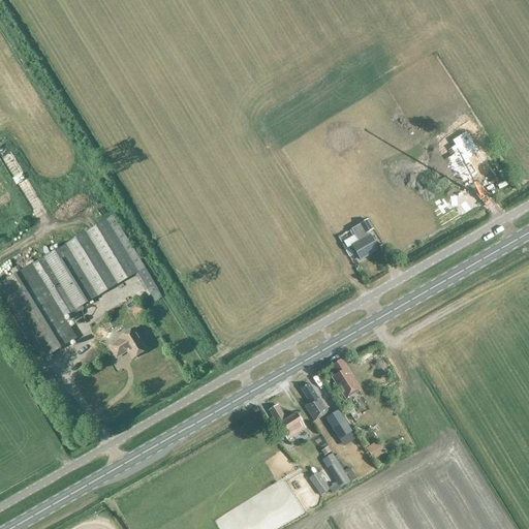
[(472,115),(447,130),(445,127),(434,134),(442,148),(454,141),(471,130),(470,129),(477,124),(472,115)]
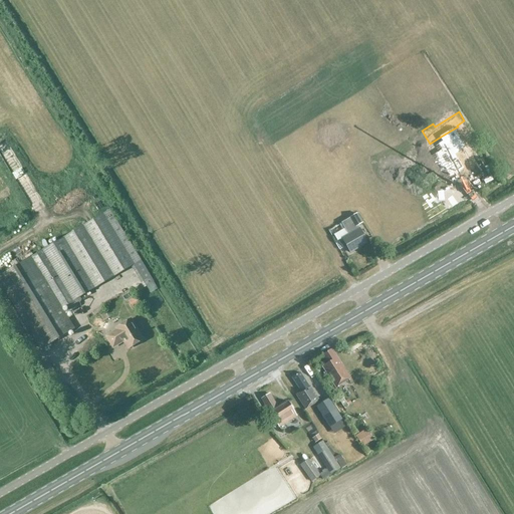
[(449,157),(453,162),(450,164),(455,172),(457,170),(462,179),(477,170),(469,158),(473,155),(468,146),(474,143),(467,132),(453,141),(459,151),(449,157)]
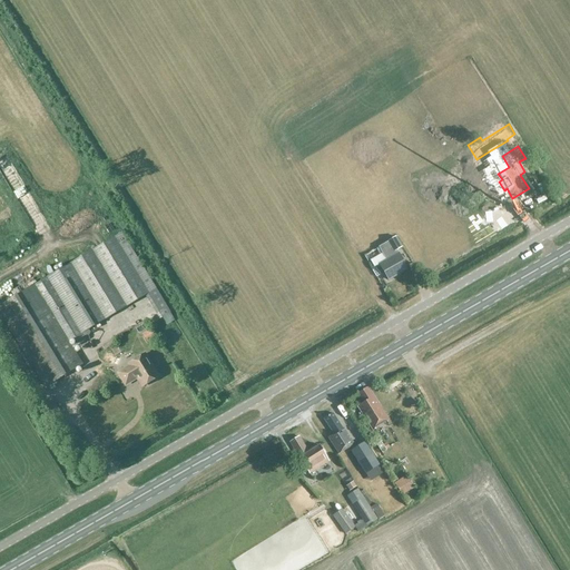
[(35,286),(74,350),(86,342),(81,334),(148,294),(167,325),(175,321),(121,233),(35,286)]
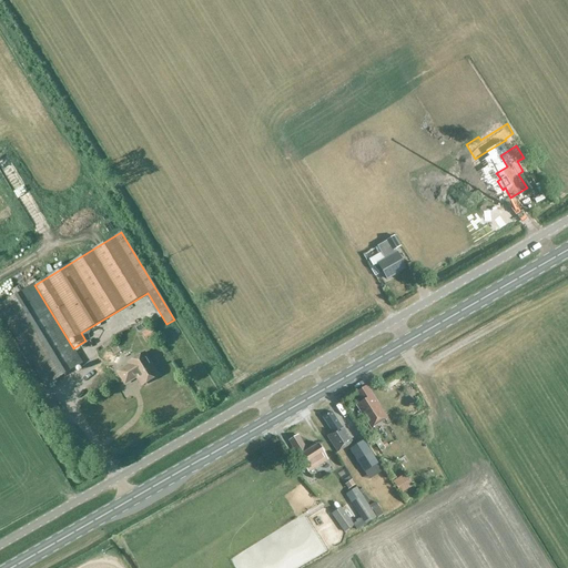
[(394,236),(386,242),(377,246),(384,260),(377,264),(386,280),(406,269),(397,253),(395,250),(401,246),(394,236)]
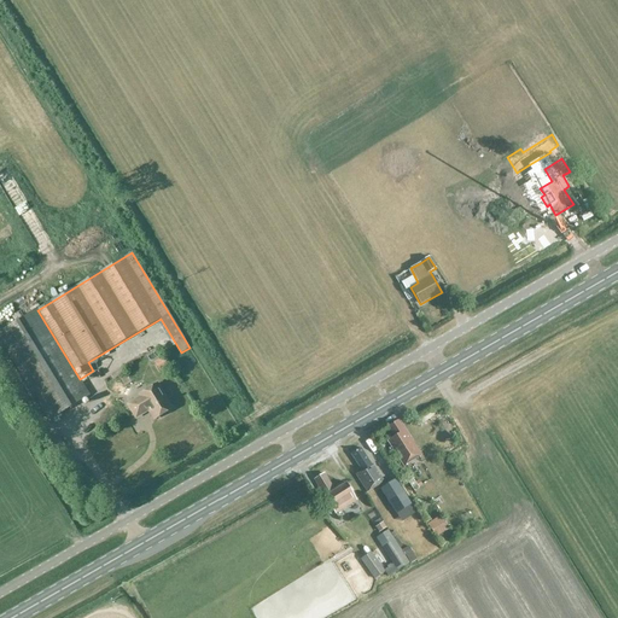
[(80,379),(38,310),(0,332),(0,338),(50,420),(89,396),(80,379)]
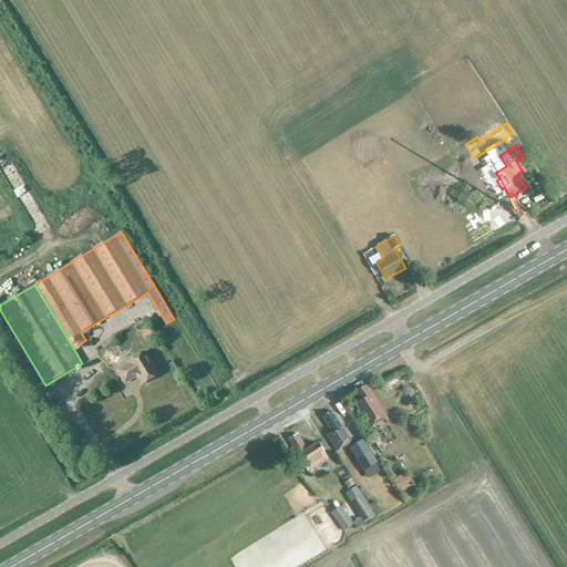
[(155,338),(148,328),(141,332),(147,343),(155,338)]
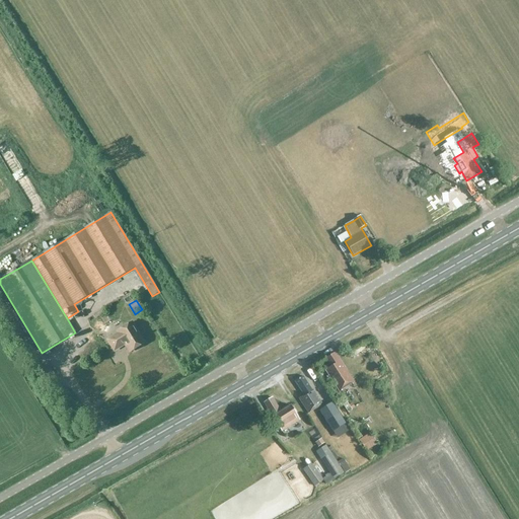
[(116,332),(118,335),(107,341),(115,352),(125,346),(129,353),(145,344),(132,322),(116,332)]
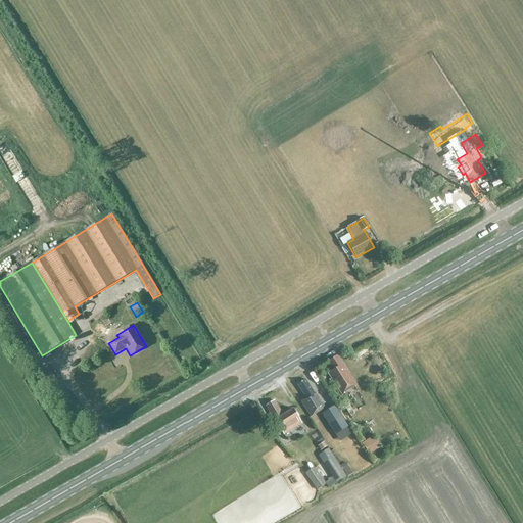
[(329,373),(343,394),(355,386),(336,357),(329,362),(334,370),(329,373)]
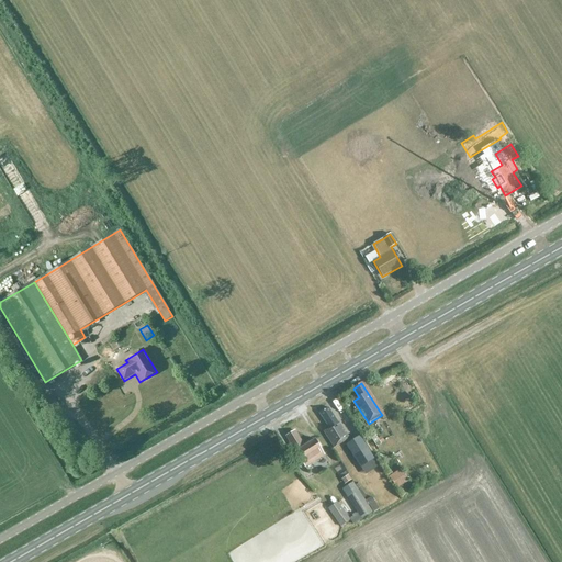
[(337,423),(327,408),(319,413),(330,428),(324,431),(335,448),(349,438),(338,423),(337,423)]
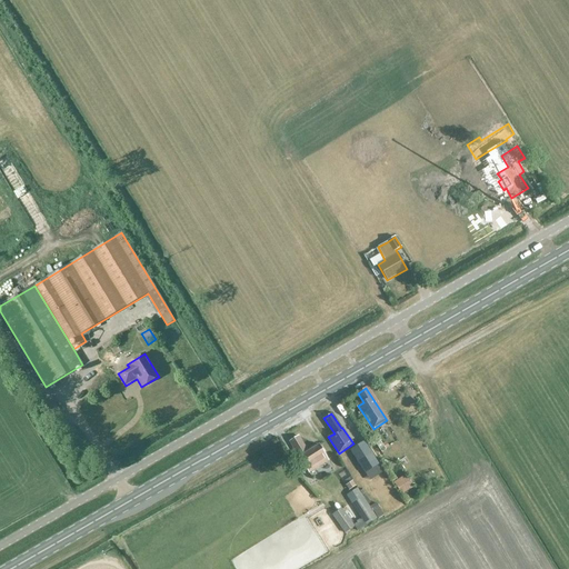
[(309,472),(327,461),(317,446),(308,451),(298,437),(290,441),(309,472)]
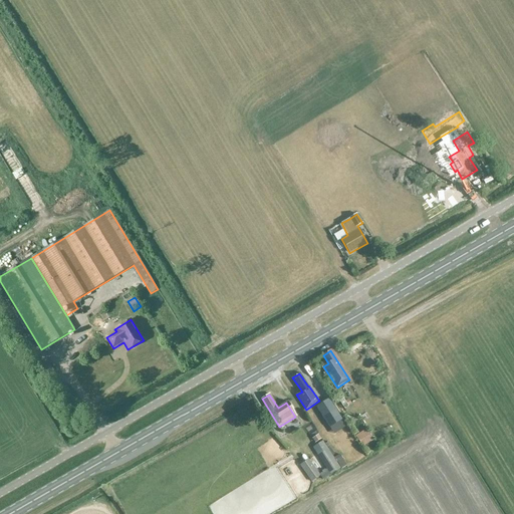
[(338,405),(344,400),(339,395),(333,400),(338,405)]
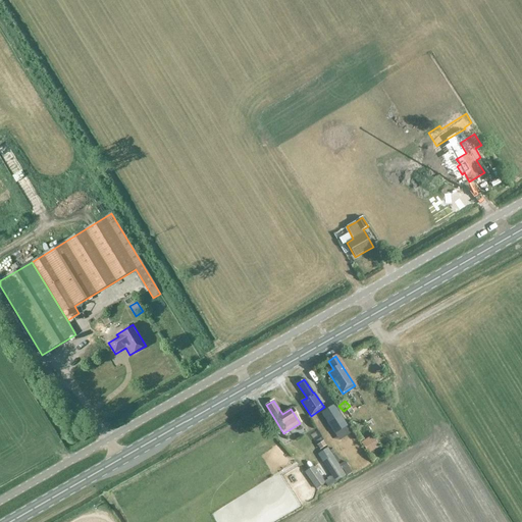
[(347,426),(333,406),(321,414),(334,434),(347,426)]
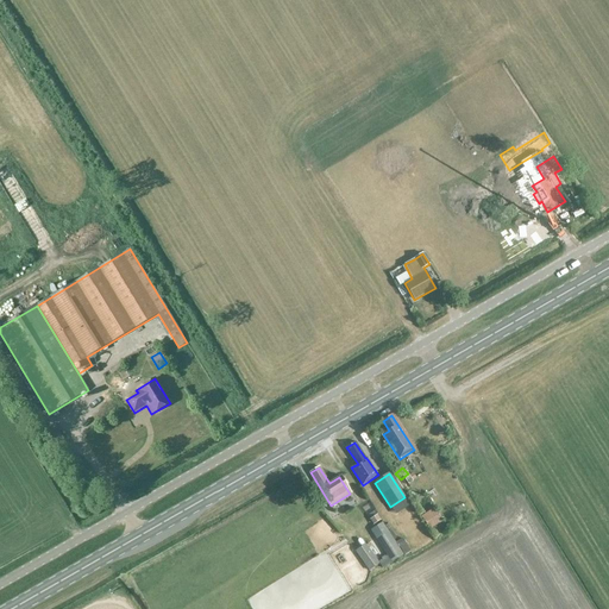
[(441,522),(433,509),(421,516),(429,529),(441,522)]
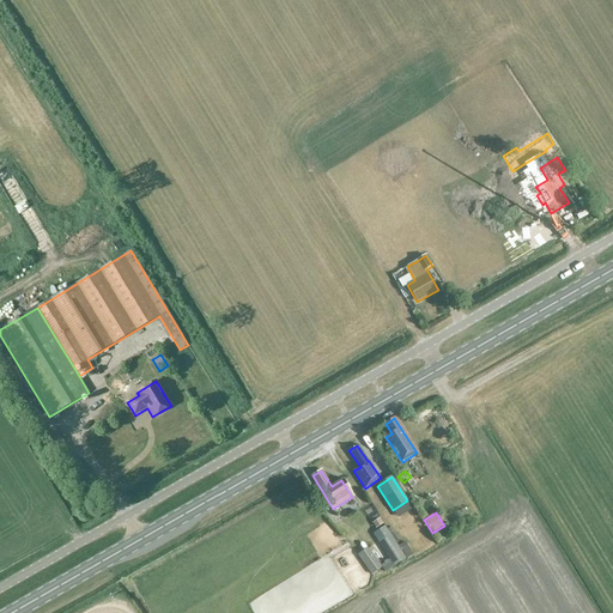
[(372,523),(376,529),(383,523),(380,517),(372,523)]
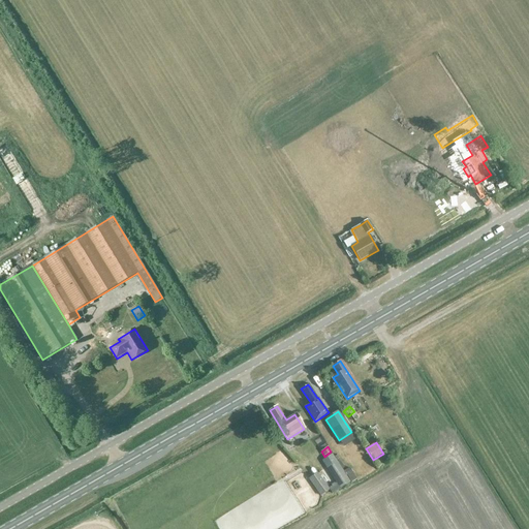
[(338,462),(334,457),(325,462),(329,466),(327,468),(340,490),(350,483),(346,476),(343,471),(342,469),(344,468),(340,461),(338,462)]
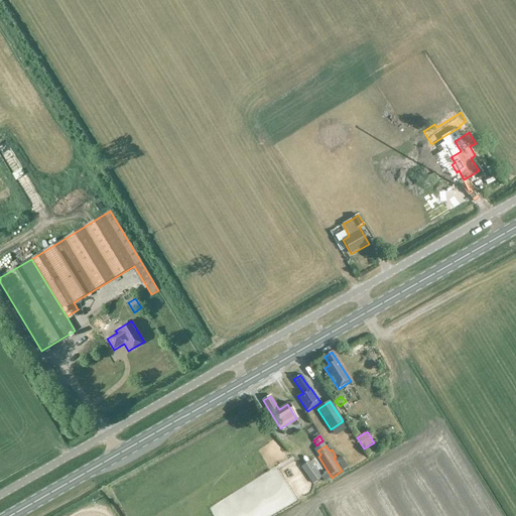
[(344,461),(341,456),(335,460),(338,465),(344,461)]
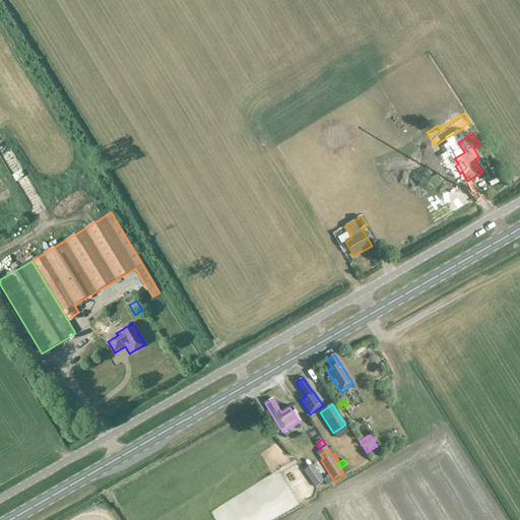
[(324,481),(312,464),(303,471),(315,489),(324,481)]
